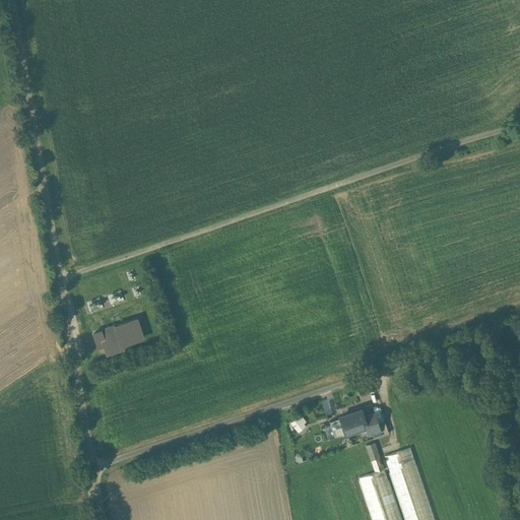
[(135,318),(92,332),(98,347),(104,345),(107,352),(123,347),(121,344),(142,337),(135,318)]
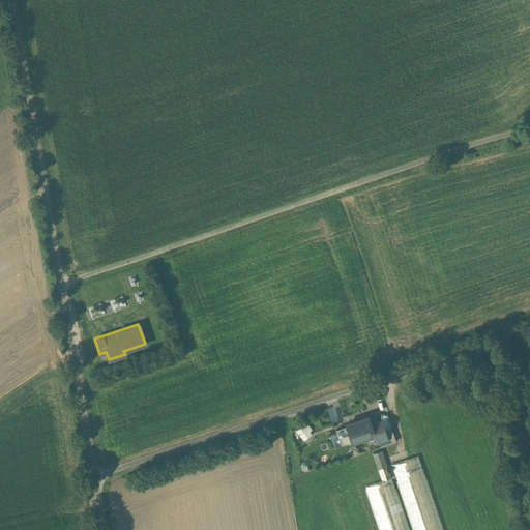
[(343,416),(337,403),(328,407),(333,419),(343,416)]
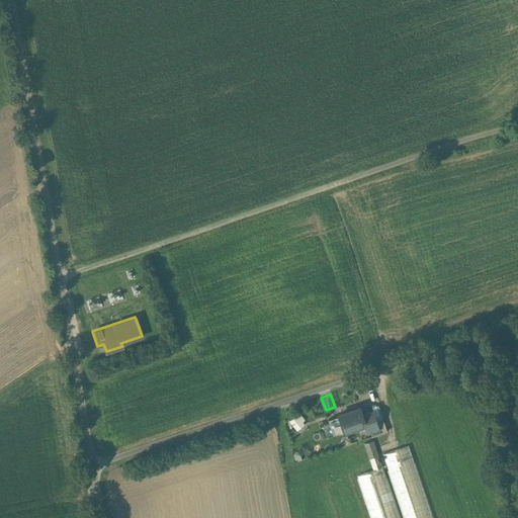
[(359,407),(338,414),(344,431),(364,424),(365,424),(361,414),(359,407)]
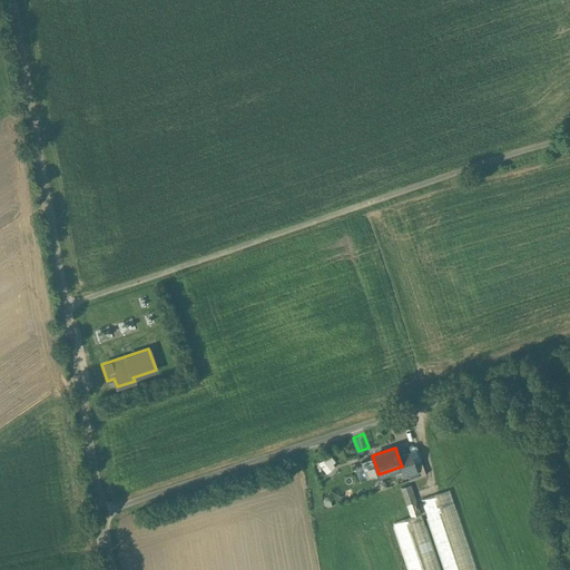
[(410,451),(397,455),(402,467),(401,467),(404,474),(406,474),(416,471),(413,462),(410,451)]
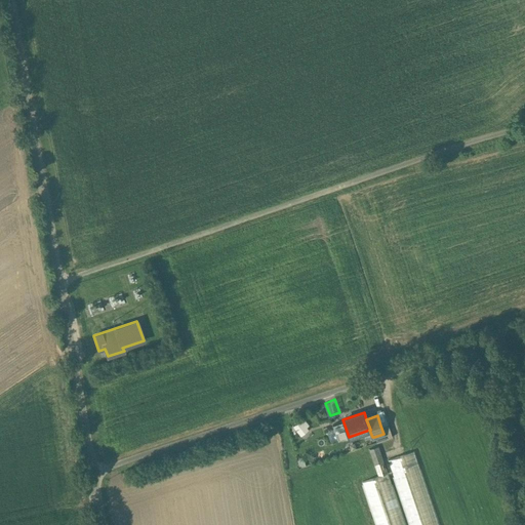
[(314,433),(303,417),(293,425),(305,440),(314,433)]
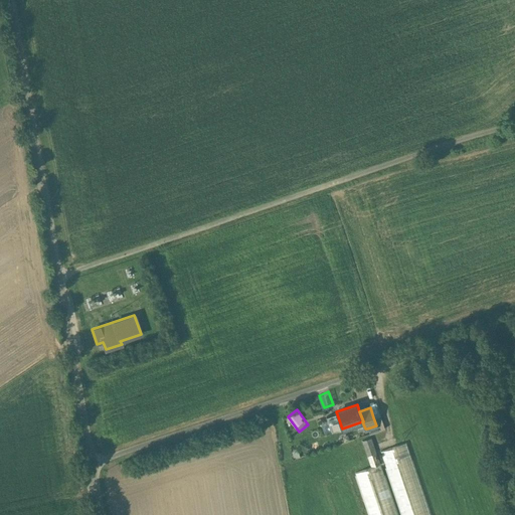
[(379,415),(373,417),(376,425),(367,428),(369,434),(384,428),(379,415)]
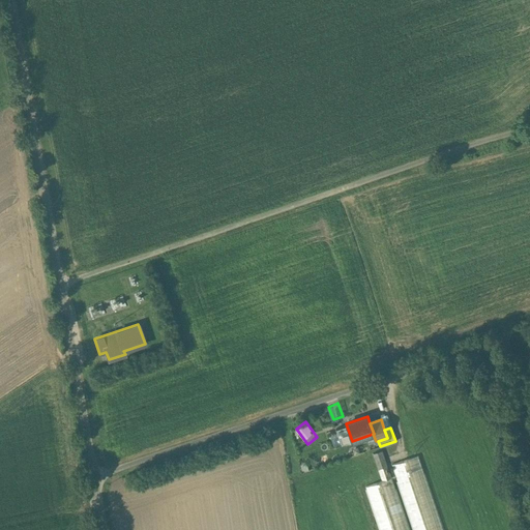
[(529,433),(520,435),(523,449),(529,447),(529,433)]
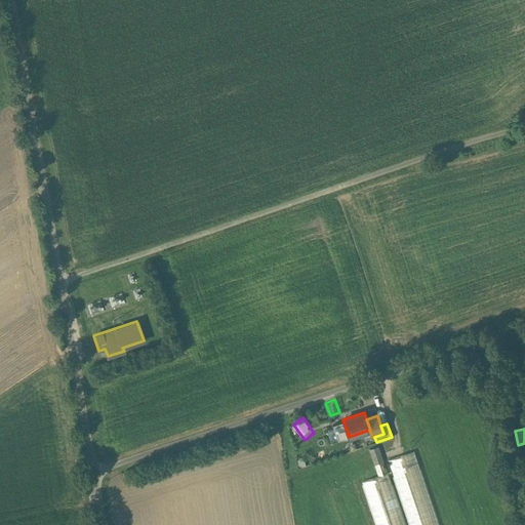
[(378,446),(368,449),(377,476),(387,473),(378,446)]
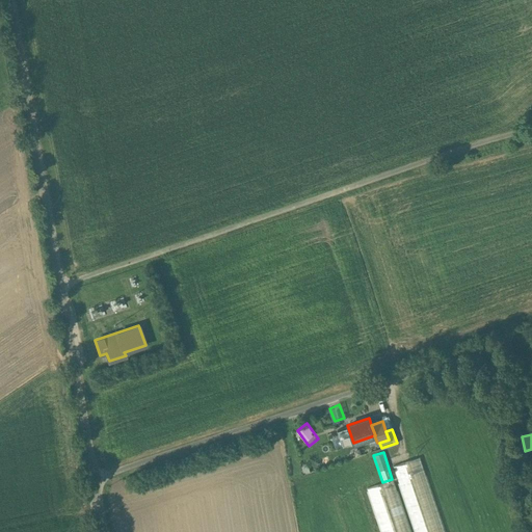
[(444,531),(419,457),(392,466),(414,531),(444,531)]
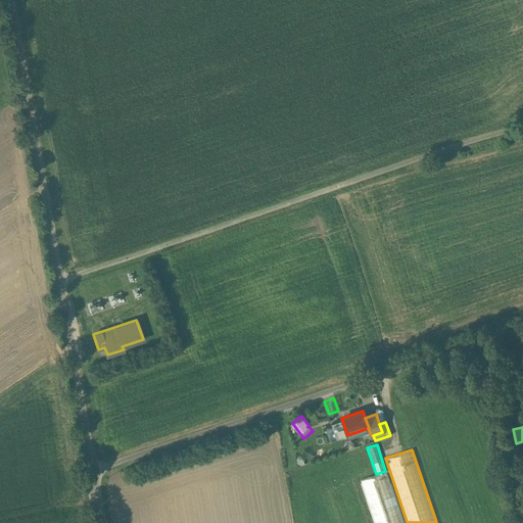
[(371,476),(360,480),(374,522),(402,522),(385,471),(376,474),(371,476)]
